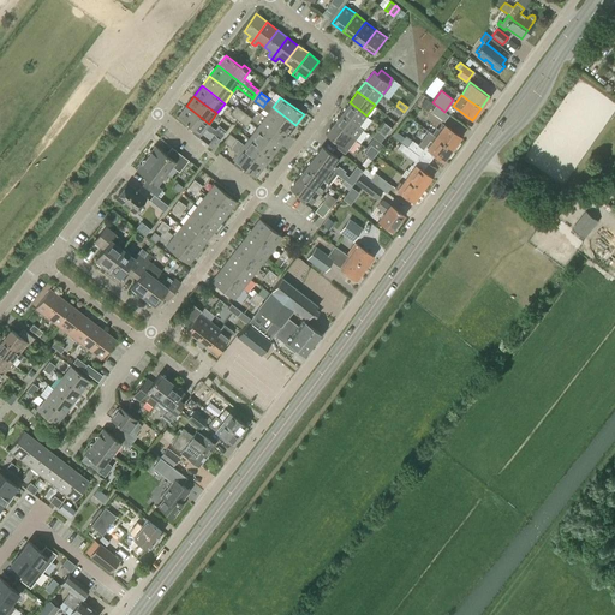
[(350,102),(341,113),(358,126),(366,115),(350,102)]
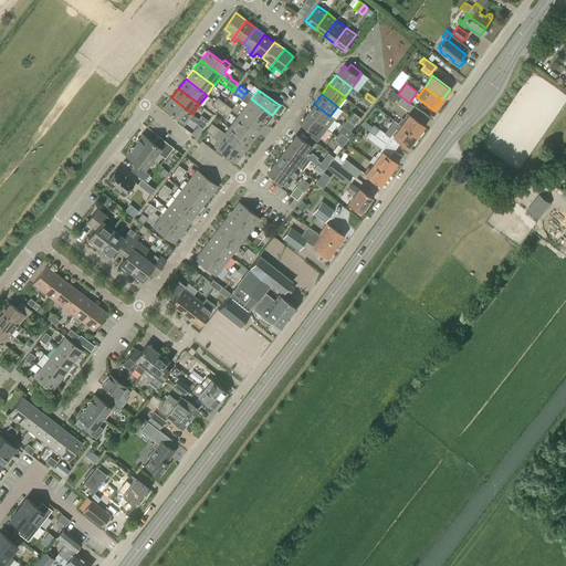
[(396,103),(409,112),(413,105),(401,96),(396,103)]
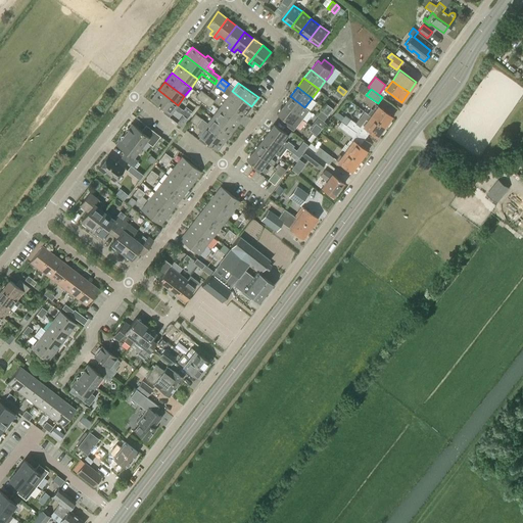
[(190,114),(183,109),(183,110),(177,105),(178,105),(158,90),(151,99),(164,110),(162,112),(169,116),(175,109),(179,112),(180,113),(187,119),(190,114)]
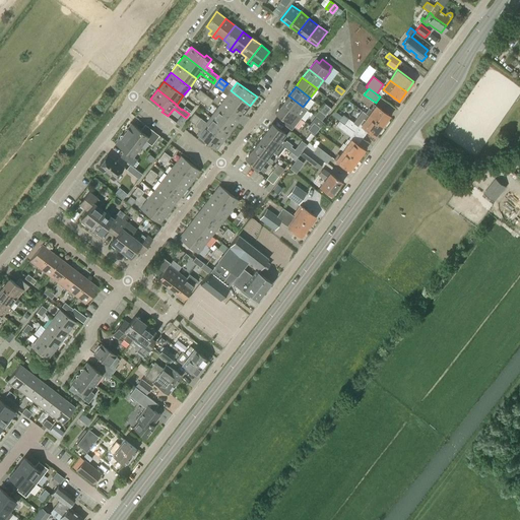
[(199,89),(197,92),(203,98),(206,94),(199,89)]
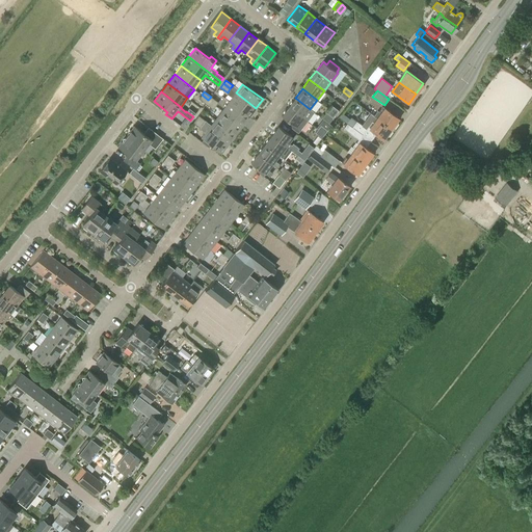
[(349,97),(343,91),(340,95),(346,100),(349,97)]
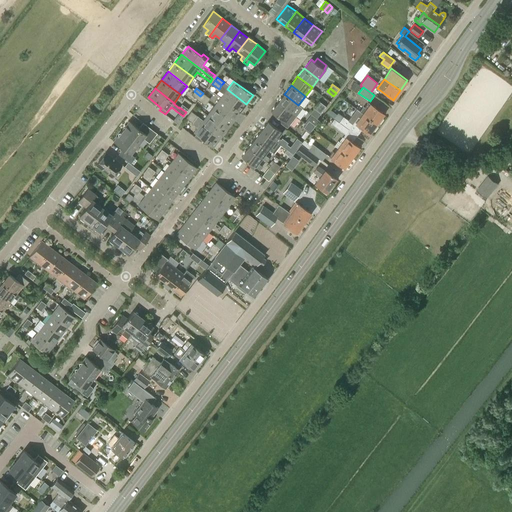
[(239,113),(246,104),(227,89),(220,98),(239,113)]
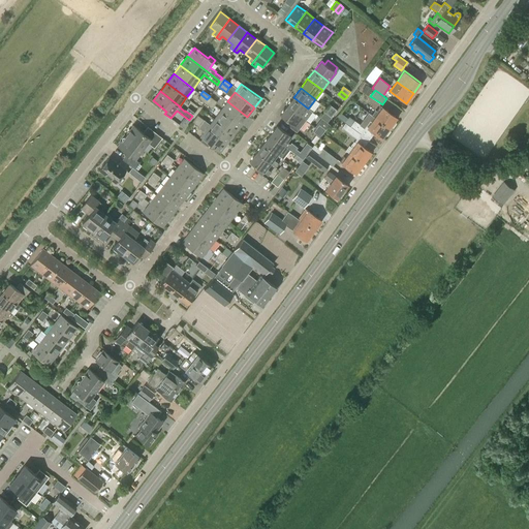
[(197,98),(205,103),(207,99),(200,94),(197,98)]
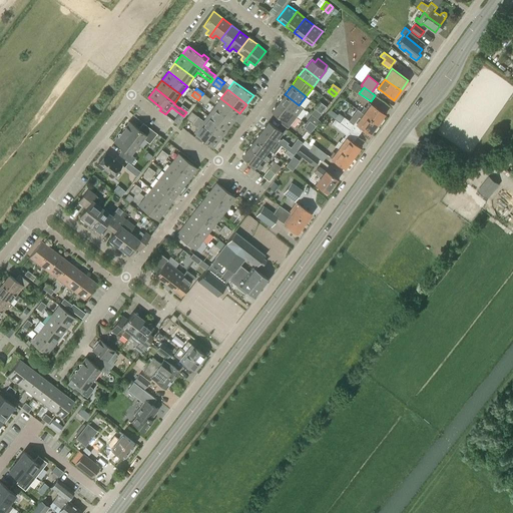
[(210,98),(203,93),(200,96),(207,101),(210,98)]
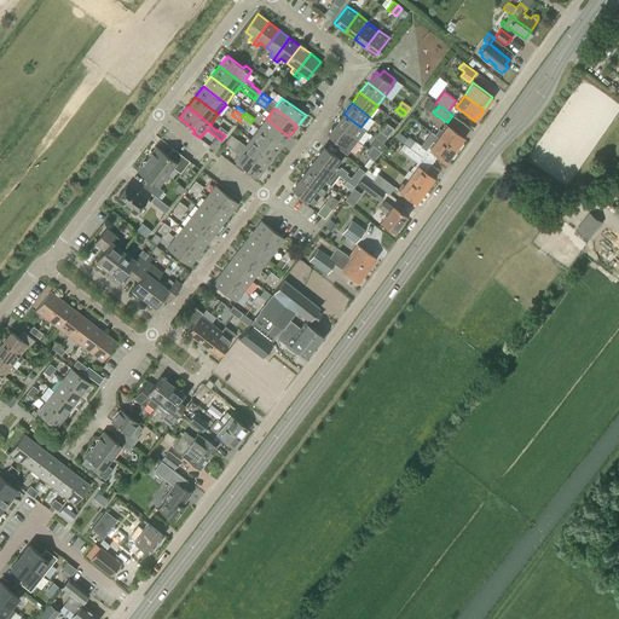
[(365,131),(360,127),(343,114),(336,123),(357,140),(365,131)]
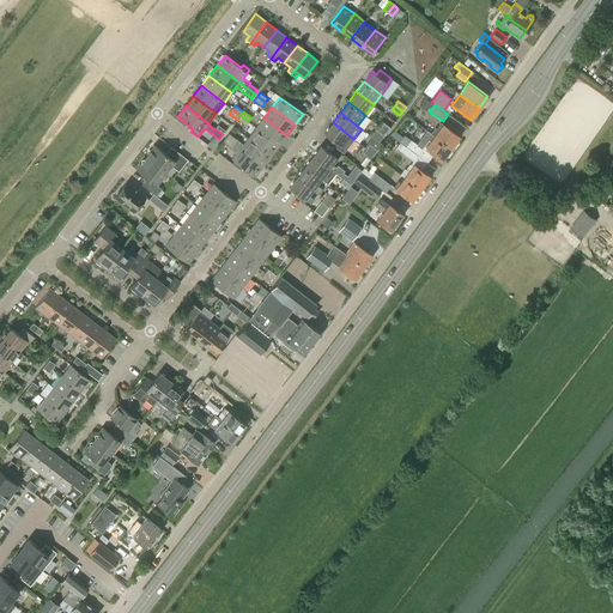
[(244,126),(248,121),(240,115),(237,120),(244,126)]
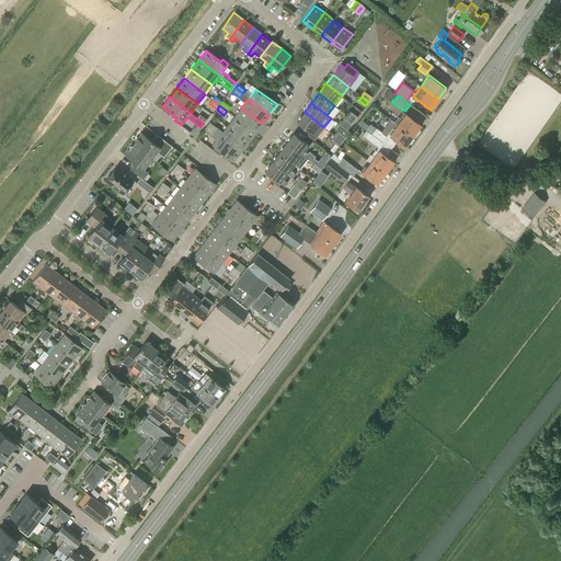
[(241,107),(235,117),(255,133),(262,124),(241,107)]
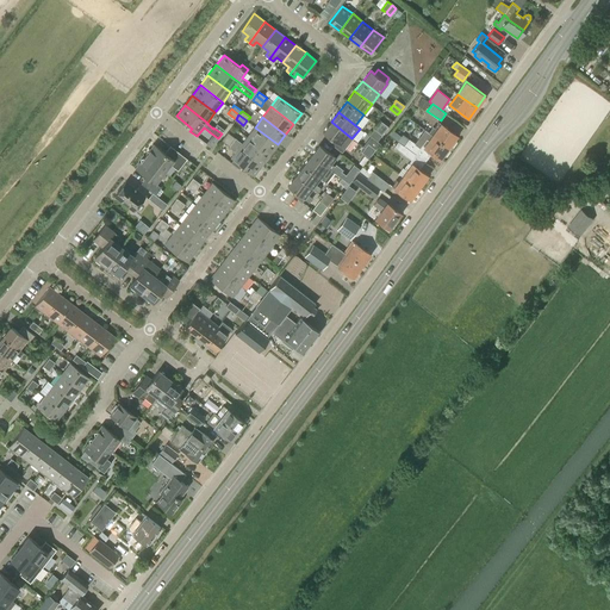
[(377,125),(385,131),(388,126),(380,120),(377,125)]
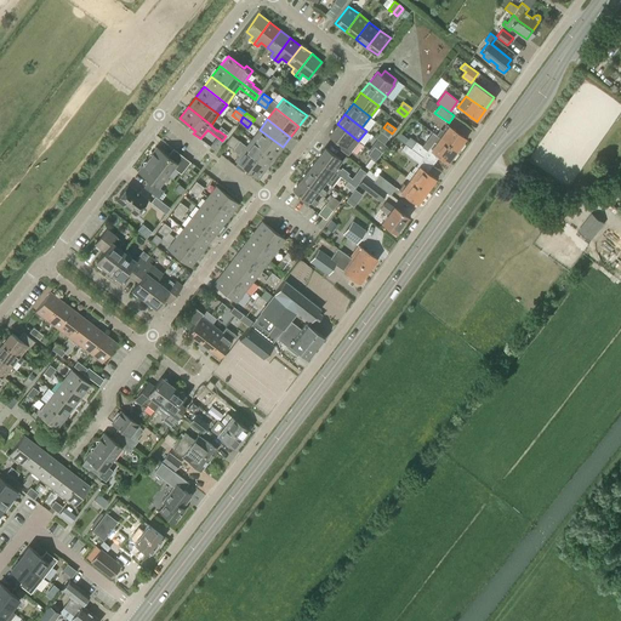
[(329,135),(337,142),(335,144),(348,154),(358,141),(337,124),(329,135)]
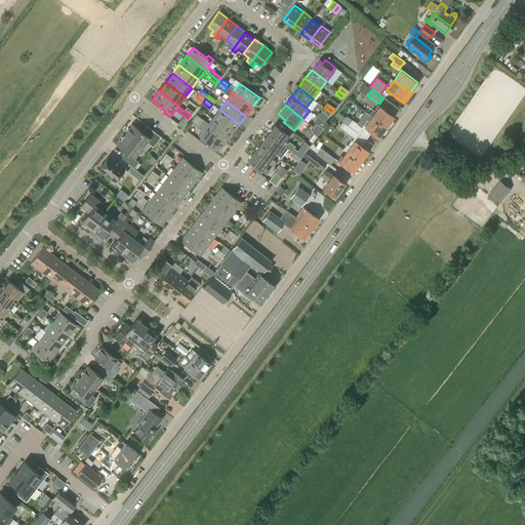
[(369,114),(368,114),(388,128),(392,121),(391,120),(393,116),(377,105),(373,110),(372,110),(369,114)]
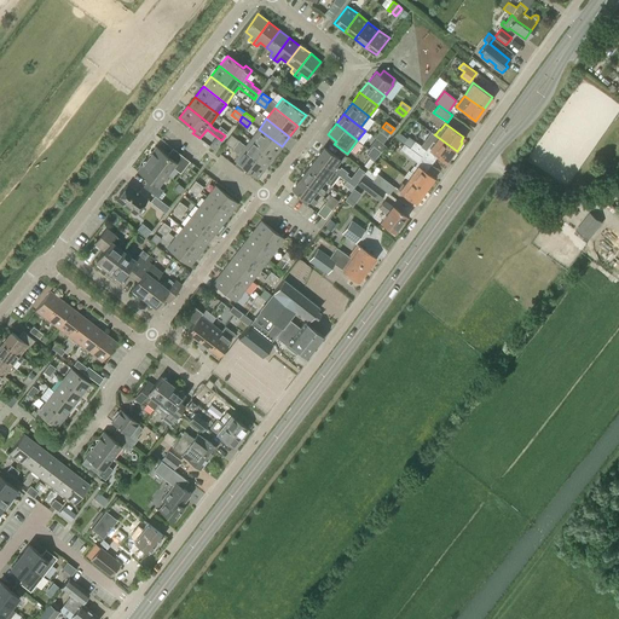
[(217,129),(225,136),(227,132),(220,126),(217,129)]
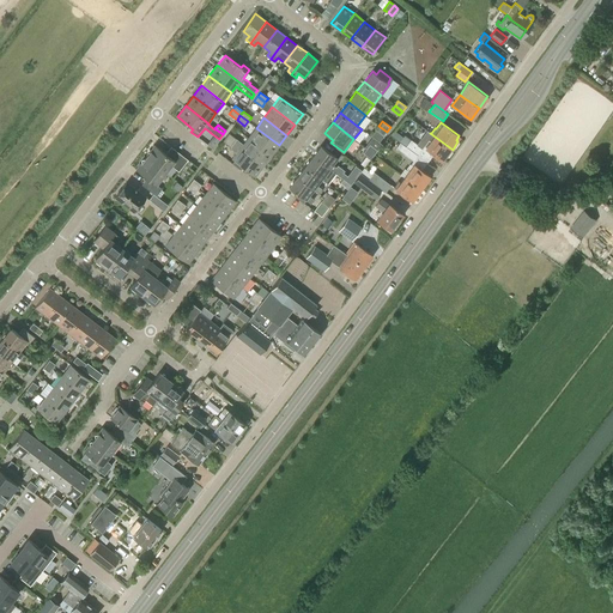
[(387,132),(378,126),(376,129),(383,135),(387,132)]
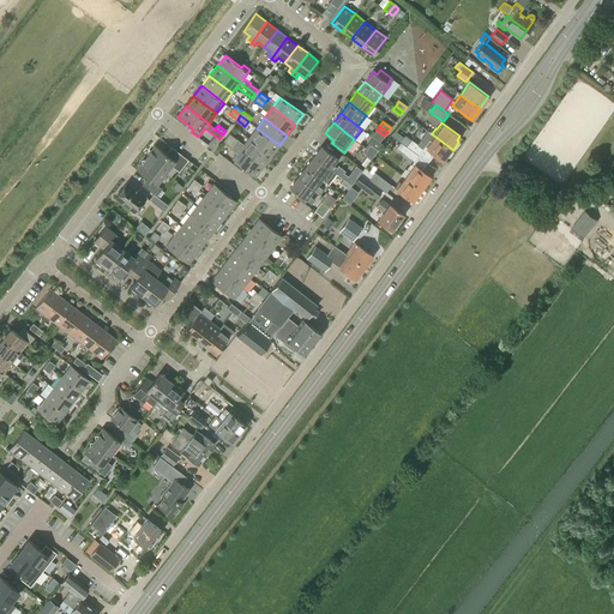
[(271,156),(280,145),(257,128),(248,138),(271,156)]
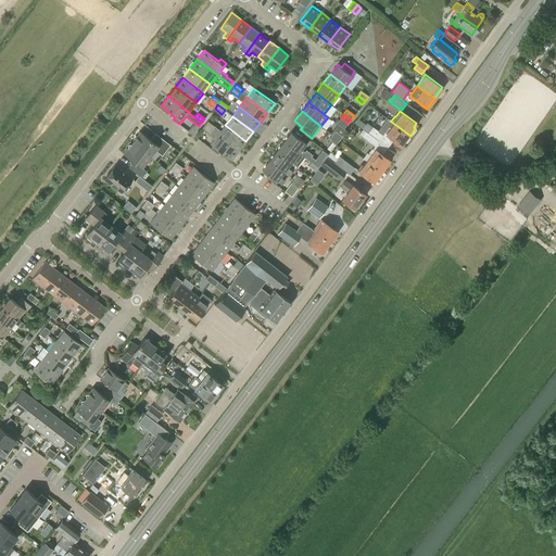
[(390,121),(391,121),(388,118),(379,129),(383,133),(401,144),(403,141),(405,142),(411,136),(390,121)]
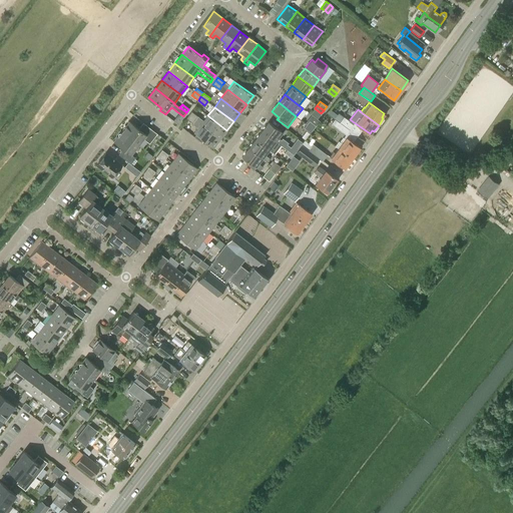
[(207,115),(203,120),(191,111),(188,114),(195,120),(201,124),(220,138),(226,130),(207,115)]
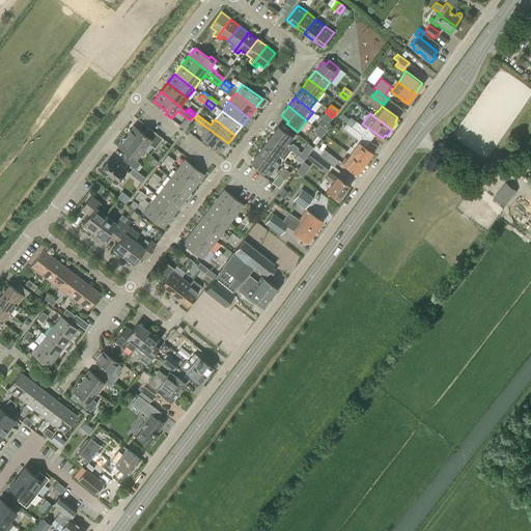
[(195,118),(193,122),(199,128),(202,124),(195,118)]
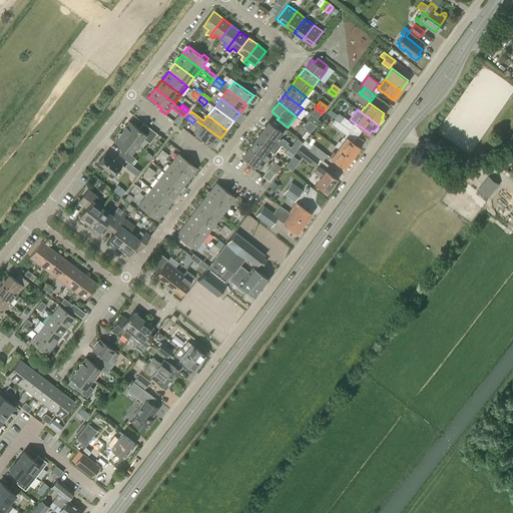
[(340,122),(349,129),(353,124),(344,117),(340,122)]
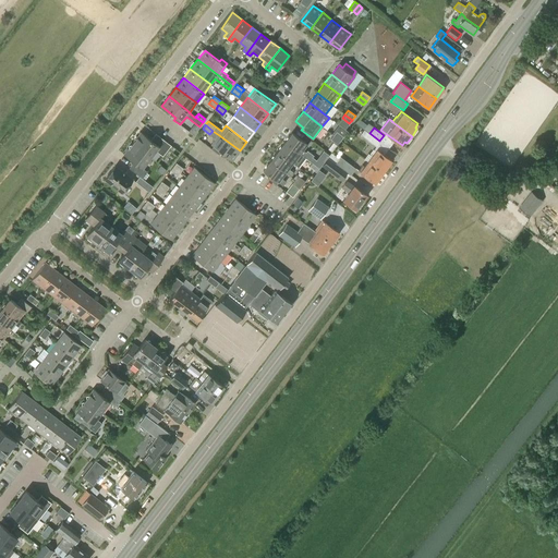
[(370,133),(364,130),(360,135),(376,146),(379,141),(370,133)]
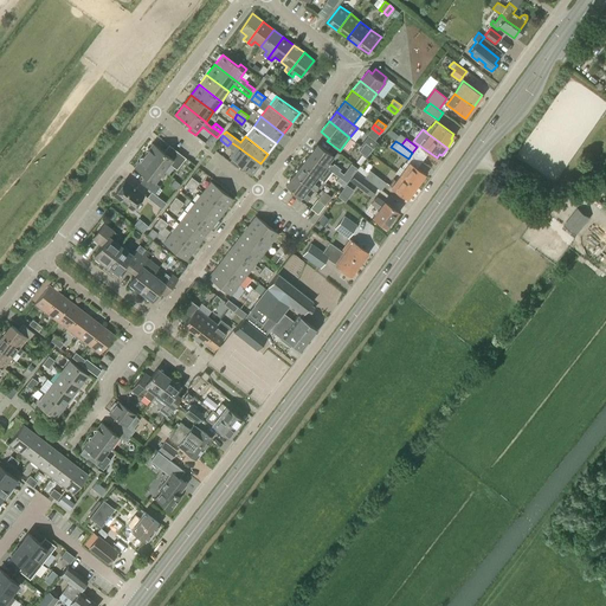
[(366,142),(362,147),(369,153),(373,148),(366,142)]
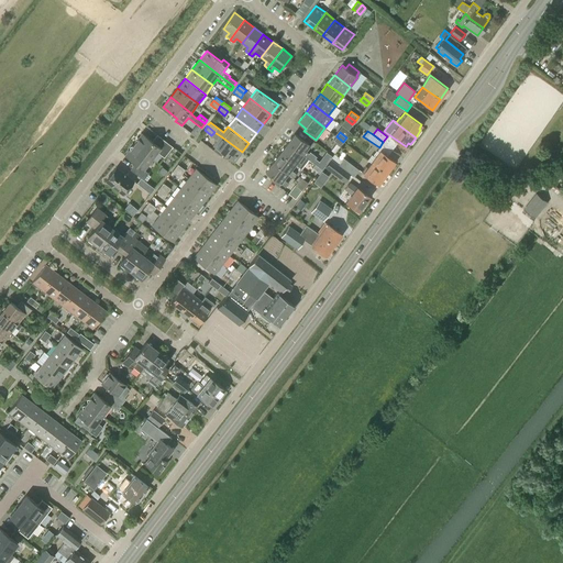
[(133,144),(152,158),(156,152),(164,157),(173,146),(159,136),(154,143),(142,134),(133,144)]
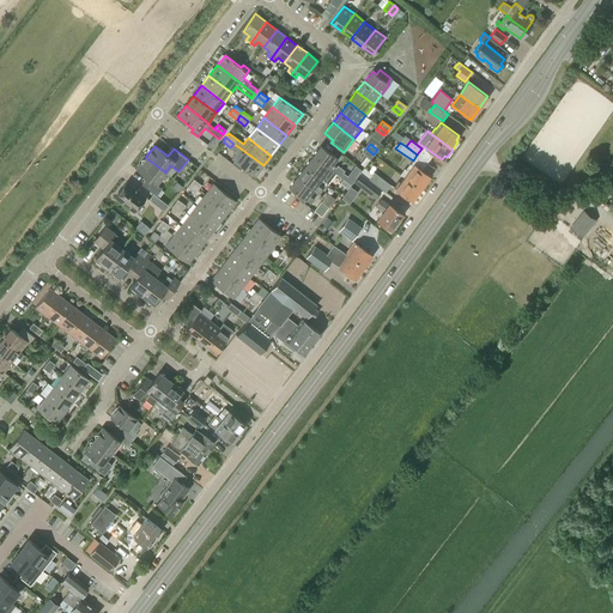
[(343,178),(343,180),(350,186),(353,181),(343,173),(345,170),(338,165),(335,167),(333,164),(338,158),(321,146),(313,157),(335,174),(343,178)]
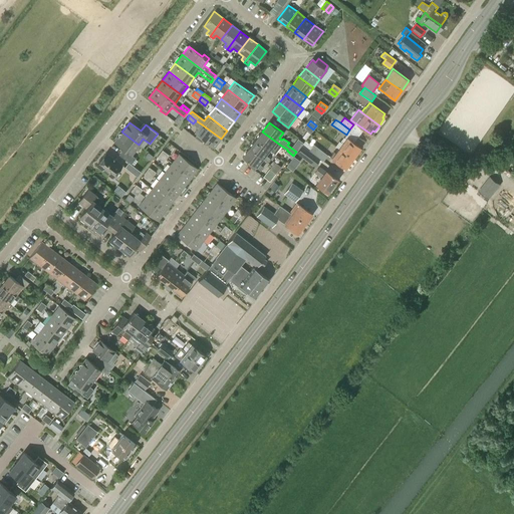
[(202,143),(204,141),(214,148),(221,139),(202,124),(199,129),(195,134),(197,135),(195,137),(202,143)]
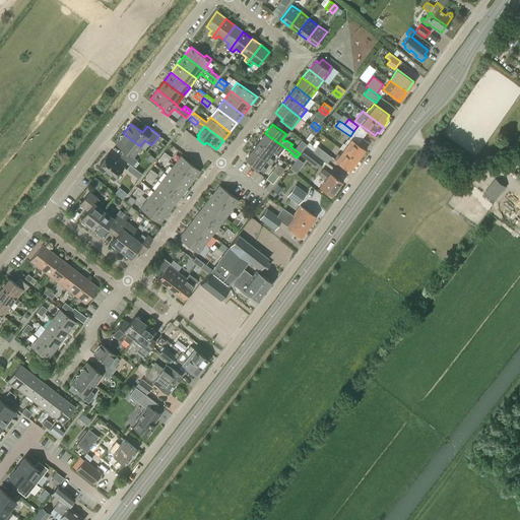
[(314,135),(317,131),(311,126),(308,130),(314,135)]
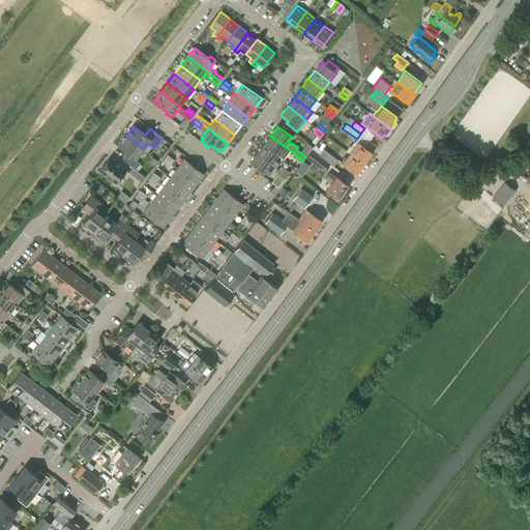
[(135,159),(143,149),(125,136),(118,146),(129,155),(124,162),(133,168),(138,171),(142,166),(139,164),(140,163),(135,159)]
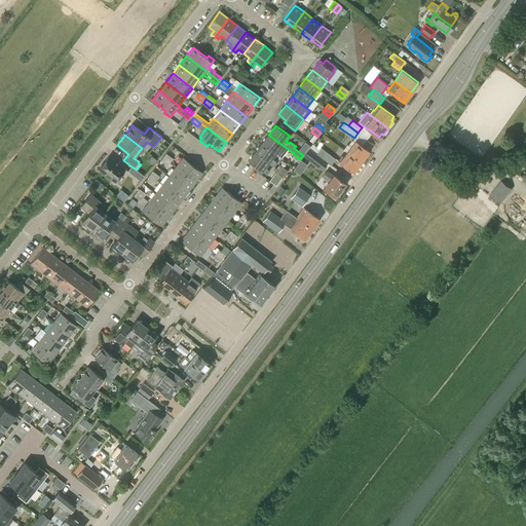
[(275,154),(276,153),(282,157),(288,149),(268,135),(261,143),(275,154)]
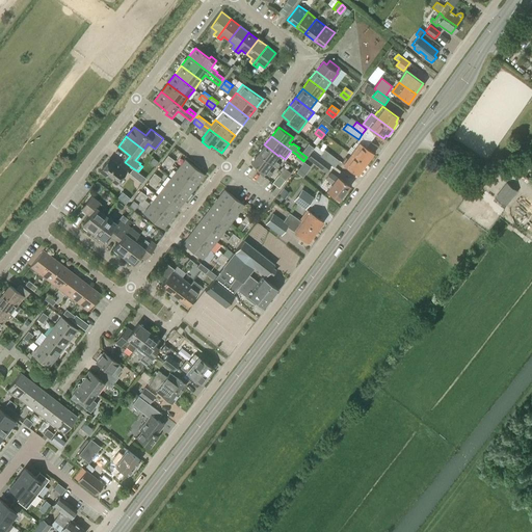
[(354,149),(350,154),(365,164),(373,153),(357,141),(352,148),(354,149)]
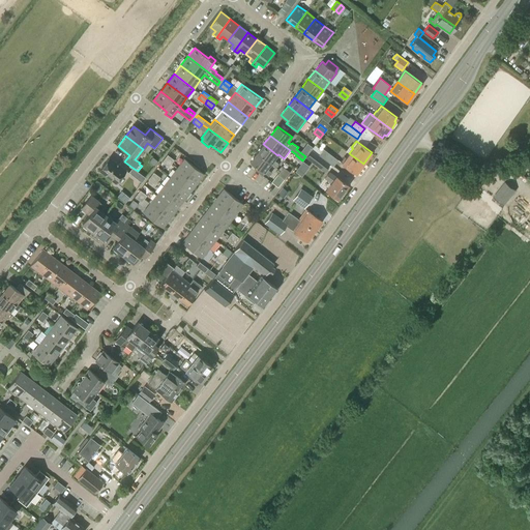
[(271,165),(271,164),(275,167),(278,163),(274,159),(277,155),(263,144),(257,153),(271,165)]
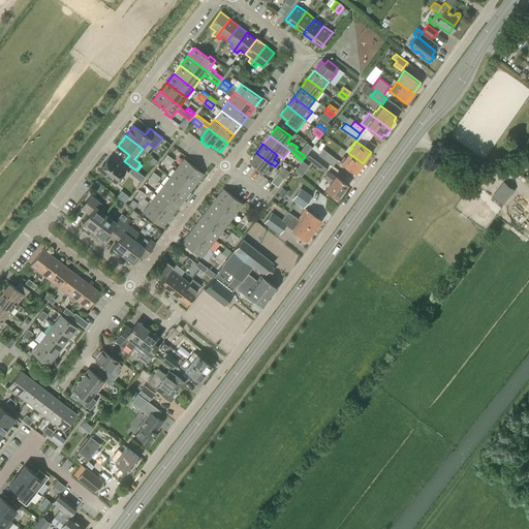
[(311,149),(320,156),(333,165),(337,159),(322,149),(321,151),(314,145),(310,149),(311,149)]
